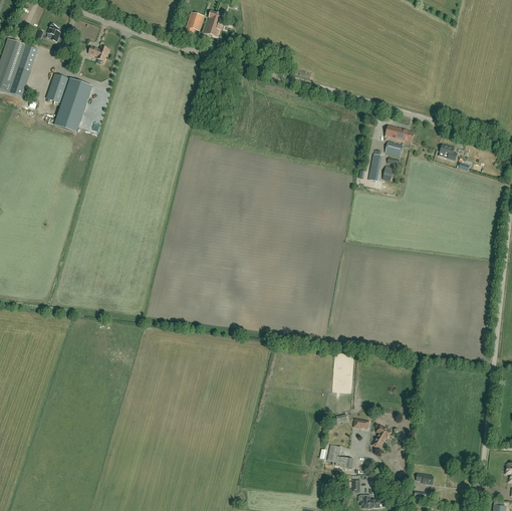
[(208,18),(207,17),(202,31),(215,35),(218,28),(216,27),(218,20),(220,20),(223,13),(210,9),(207,16),(208,16),(208,18)]
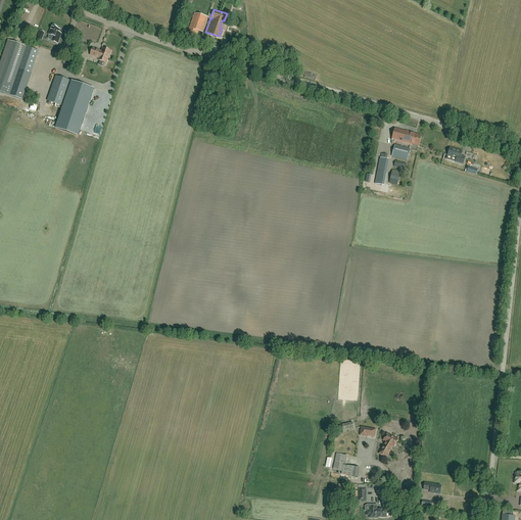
[(56,31),(57,28),(55,27),(55,26),(50,24),(47,33),(52,35),(50,39),(50,40),(56,42),(59,32),(56,31)]
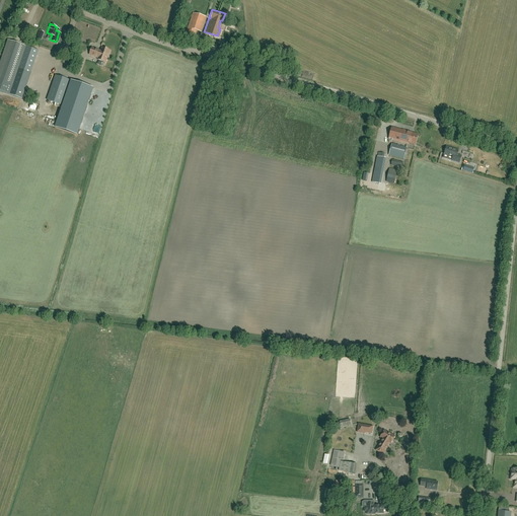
[(193,34),(195,28),(186,25),(183,31),(193,34)]
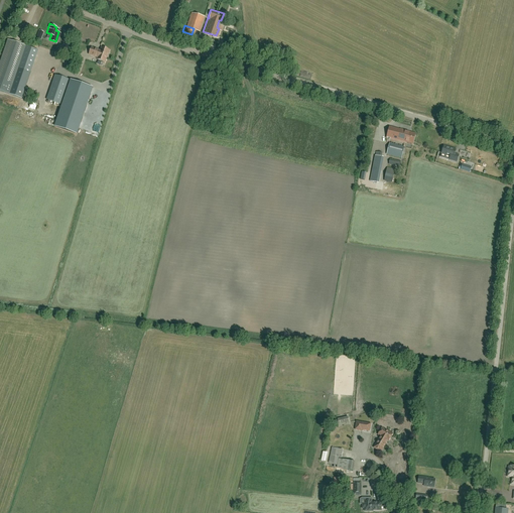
[(28,70),(26,69),(33,47),(25,44),(17,66),(24,43),(6,37),(0,54),(0,89),(20,96),(28,70)]
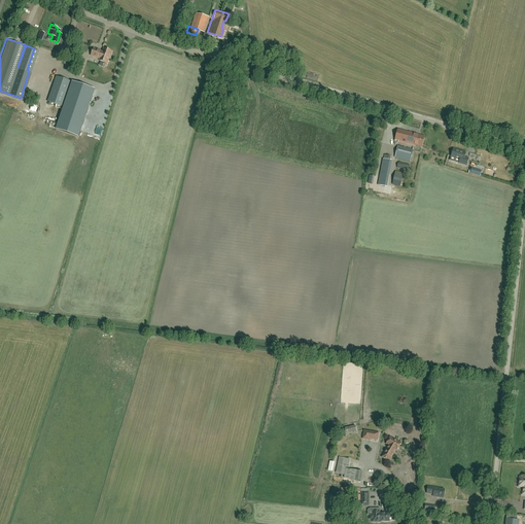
[(108,51),(109,48),(102,45),(100,50),(98,49),(99,48),(92,46),(89,53),(98,57),(97,58),(105,61),(107,56),(109,51),(108,51)]
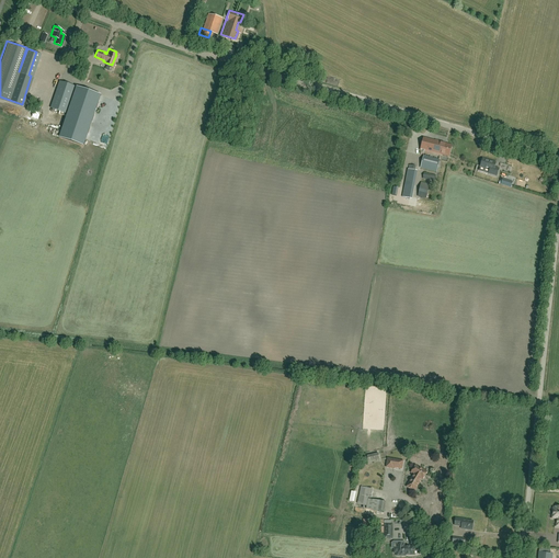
[(234,87),(236,78),(224,73),(220,81),(234,87)]
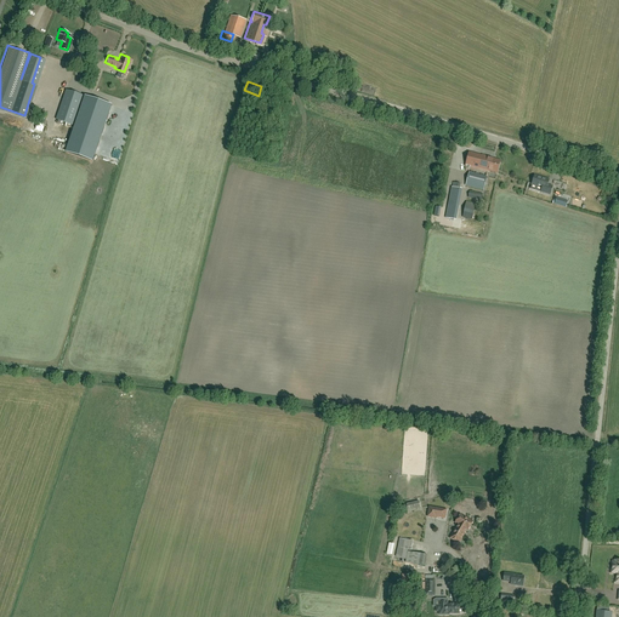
[(81,93),(63,87),(54,116),(72,123),(81,93)]
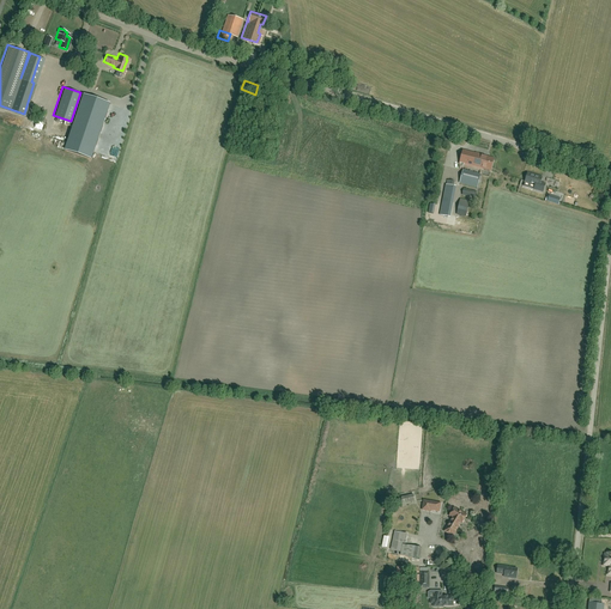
[(82,92),(62,147),(89,157),(108,102),(82,92)]
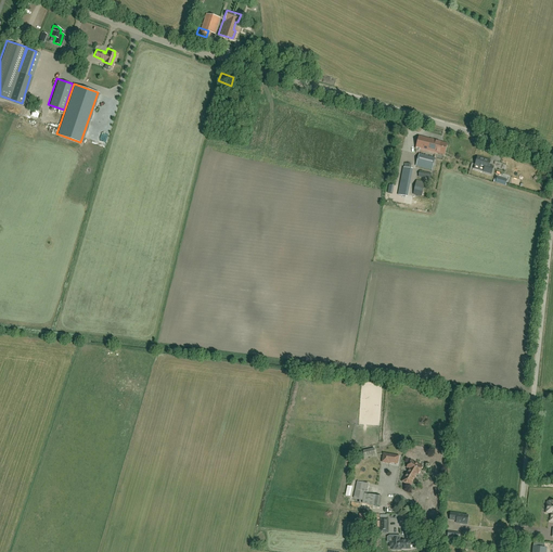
[(434,150),(441,152),(445,141),(433,138),(433,137),(428,136),(428,137),(416,133),(413,145),(434,151),(434,150)]
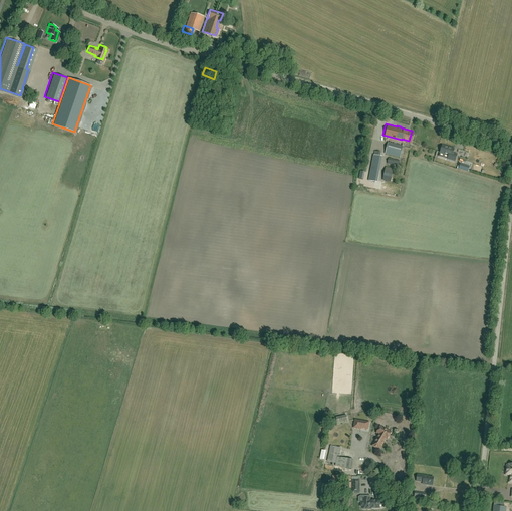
[(398,156),(401,144),(387,141),(384,152),(398,156)]
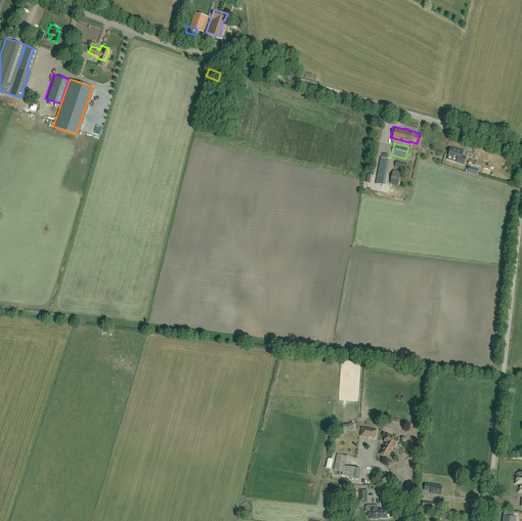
[(462,162),(464,155),(460,154),(461,149),(448,146),(446,154),(455,156),(454,160),(462,162)]
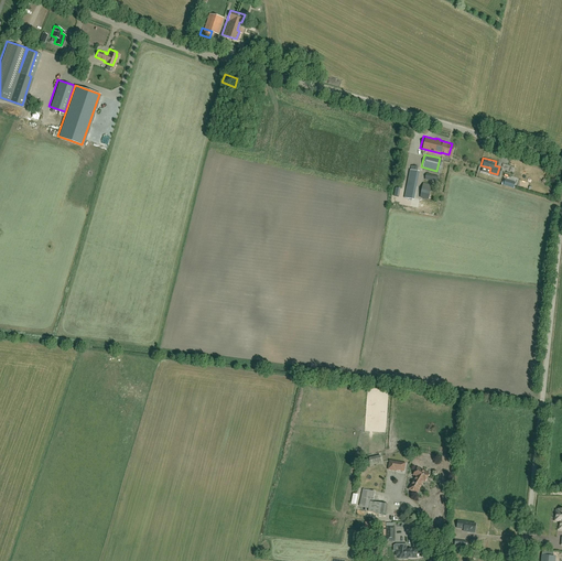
[(413,169),(408,168),(407,177),(413,179),(415,169),(413,169)]
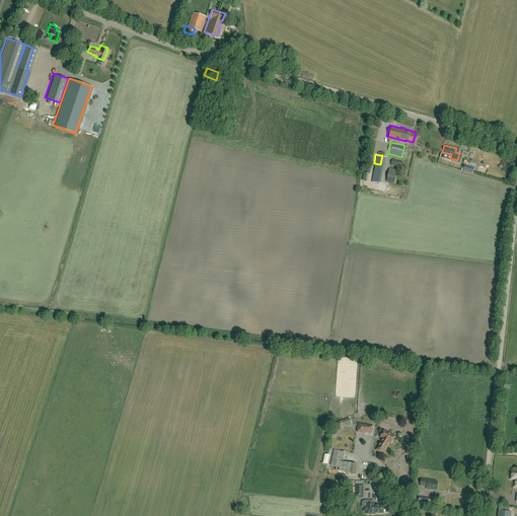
[(388,166),(385,178),(393,180),(396,168),(388,166)]
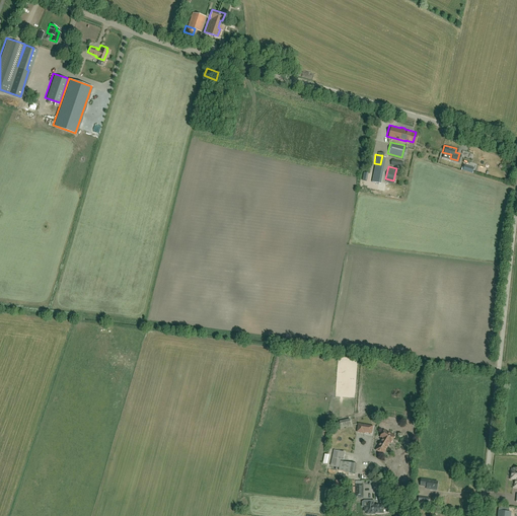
[(349,422),(348,417),(338,419),(339,425),(349,422)]
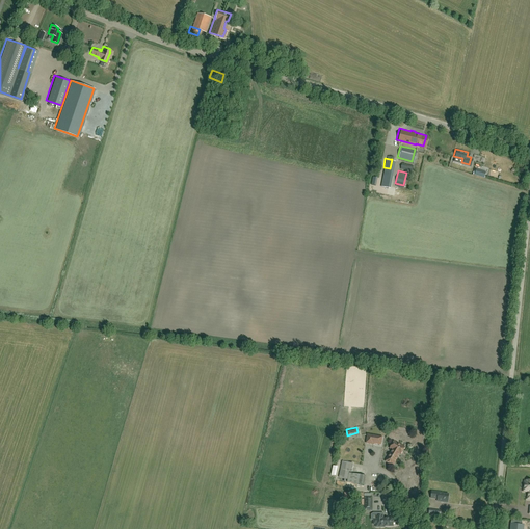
[(366,432),(364,441),(371,442),(371,441),(378,442),(380,434),(366,432)]
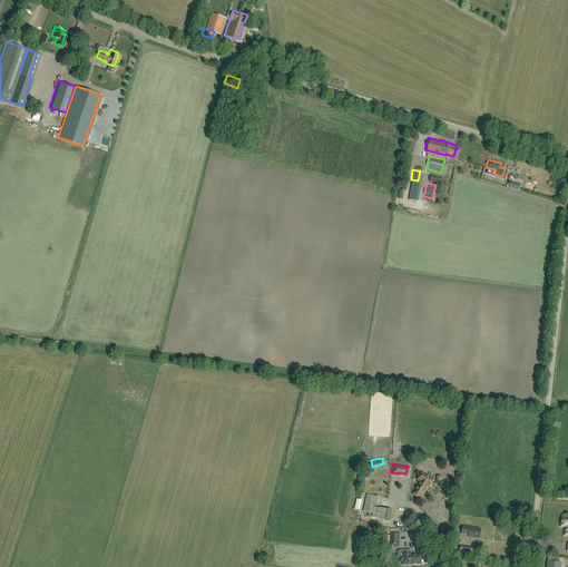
[(427,485),(431,477),(420,470),(415,478),(418,479),(415,482),(419,485),(421,482),(426,485),(426,484),(427,485)]
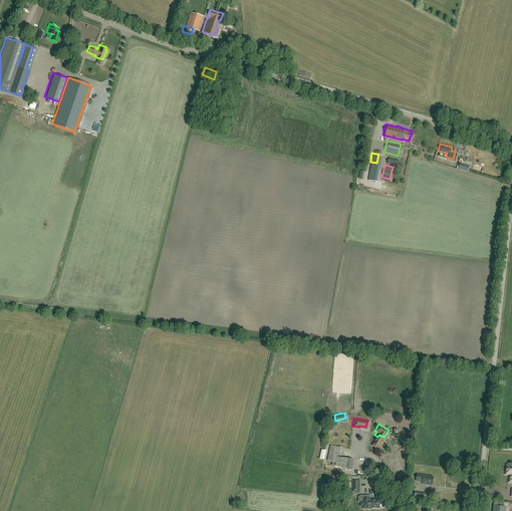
[(377,437),(374,435),(370,443),(377,447),(384,437),(379,435),(377,437)]
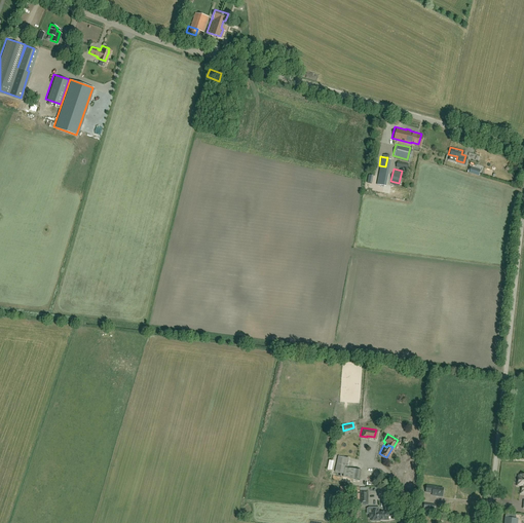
[(336,454),(333,470),(341,472),(341,474),(358,477),(360,468),(343,465),(343,463),(340,462),(341,454),(336,454)]
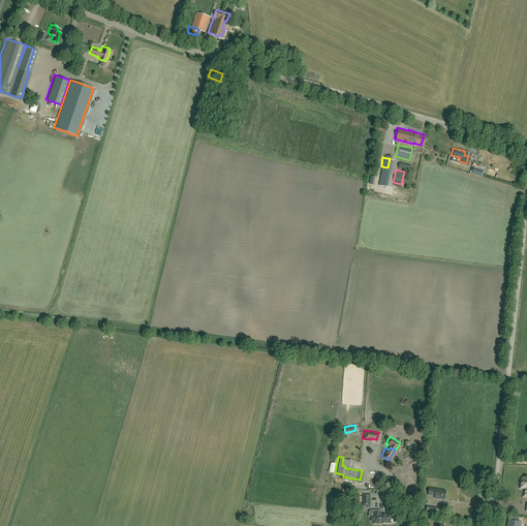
[(443,497),(444,489),(438,488),(427,486),(427,493),(433,493),(433,495),(443,497)]
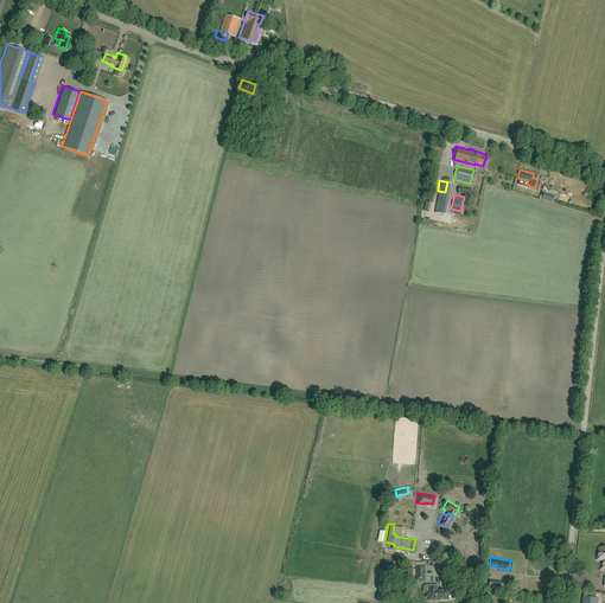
[(414,563),(414,566),(411,566),(411,573),(413,573),(413,579),(422,579),(422,563),(421,563),(421,559),(414,559),(414,563)]
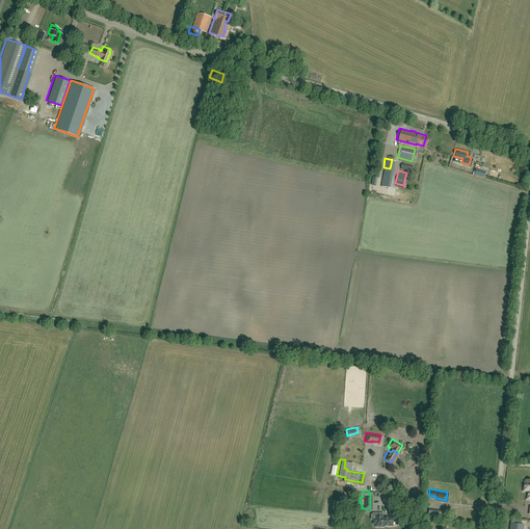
[(374,524),(379,524),(391,524),(391,516),(381,516),(381,513),(373,513),(373,517),(371,517),(371,522),(374,522),(374,524)]
